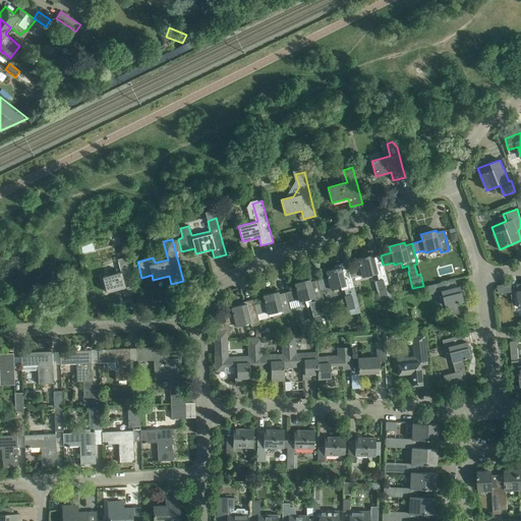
[(379,280),(377,280),(379,291),(389,288),(383,265),(381,255),(373,257),(372,254),(357,258),(359,265),(349,268),(351,277),(361,275),(362,277),(377,274),(379,280)]
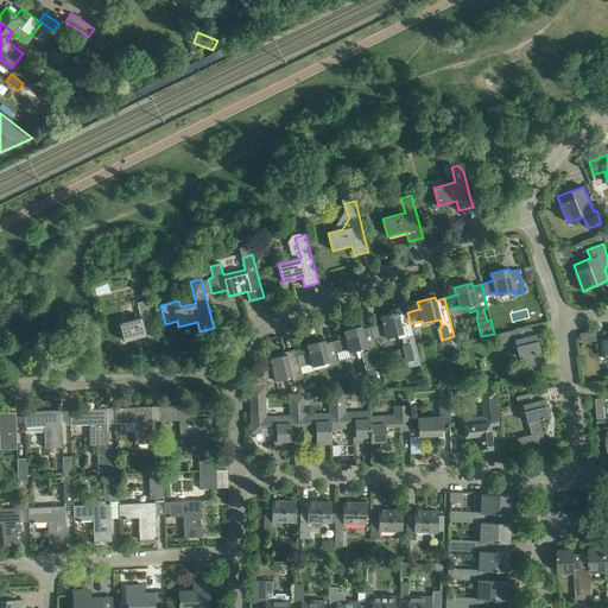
[(159,341),(147,299),(138,302),(141,317),(119,323),(124,341),(143,336),(145,346),(159,341)]
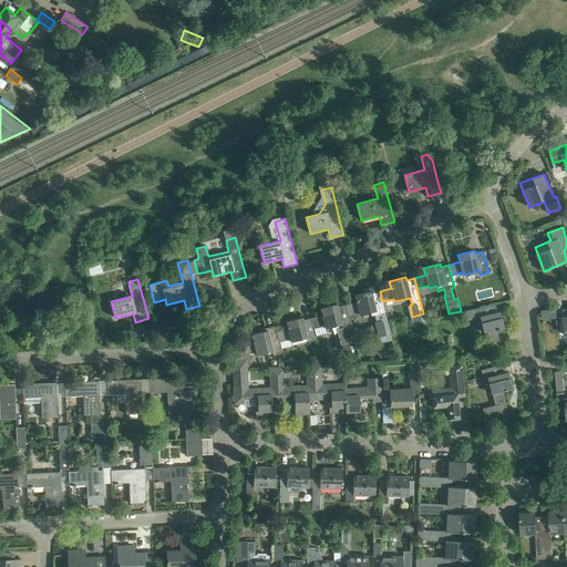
[(379,288),(354,295),(357,301),(346,305),(348,315),(359,312),(360,315),(370,312),(371,316),(374,315),(377,321),(374,322),(379,337),(391,333),(382,301),(380,291),(379,288)]
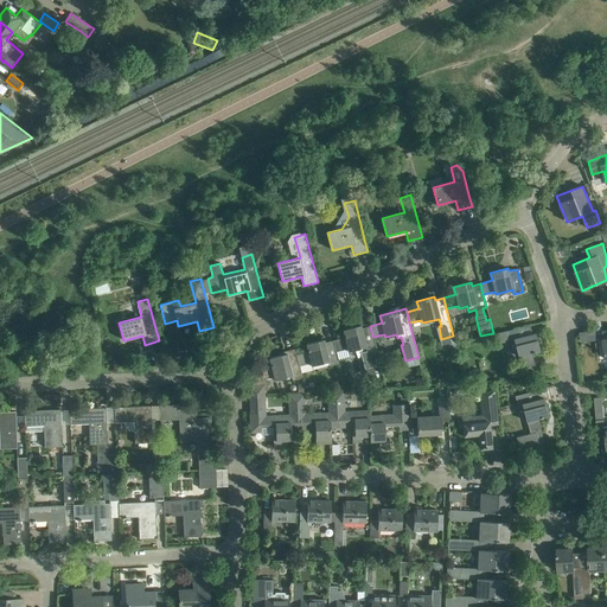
[(372,337),(370,326),(362,328),(360,325),(343,330),(345,337),(333,340),(336,351),(347,349),(349,351),(365,347),(368,355),(365,356),(368,365),(374,364),(375,366),(379,365),(376,349),(372,337)]
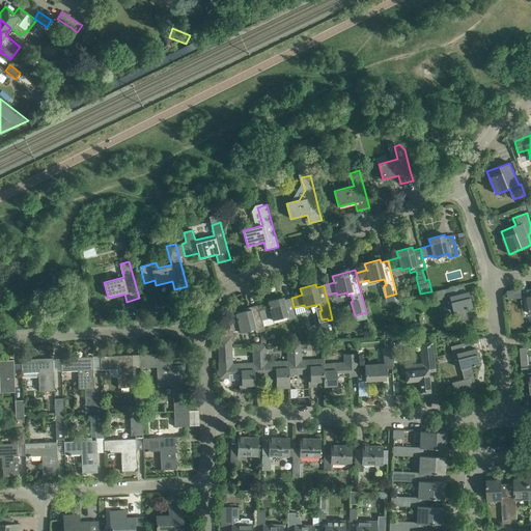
[(466,292),(464,284),(443,289),(445,298),(449,297),(453,311),(455,311),(458,322),(468,319),(465,308),(472,307),(468,291),(466,292)]
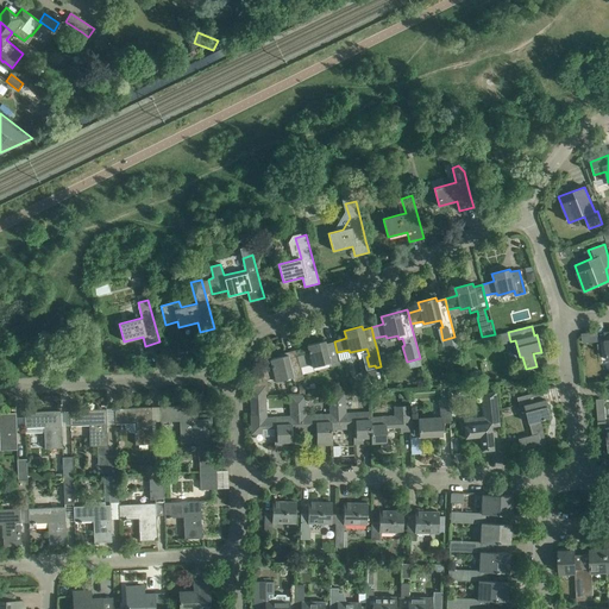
[(466,334),(458,337),(459,344),(469,341),(466,334)]
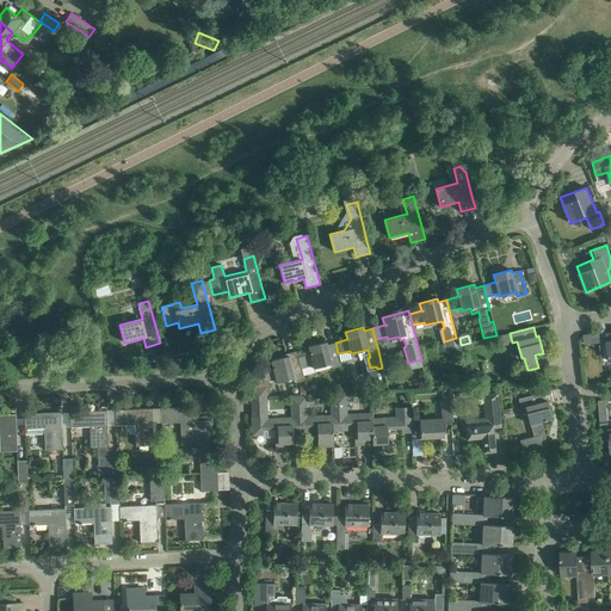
[(341,365),(338,353),(335,343),(327,345),(326,341),(308,346),(310,353),(298,357),(301,368),(313,365),(314,368),(331,364),(332,368),(341,365)]
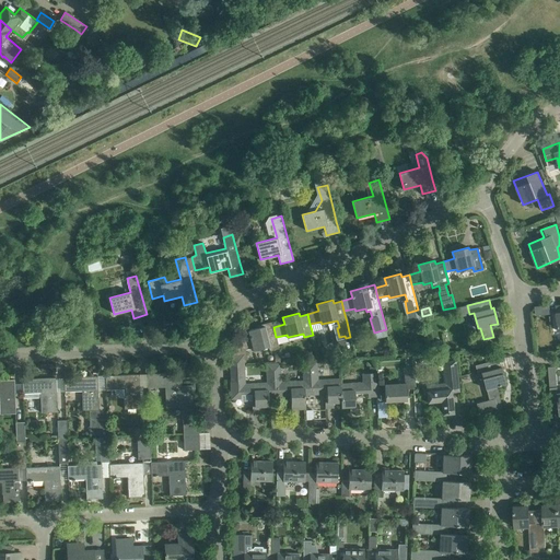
[(253,348),(254,350),(269,347),(270,350),(279,348),(276,337),(273,327),(266,329),(265,326),(248,330),(251,338),(238,340),(240,345),(242,351),(243,350),(253,348)]
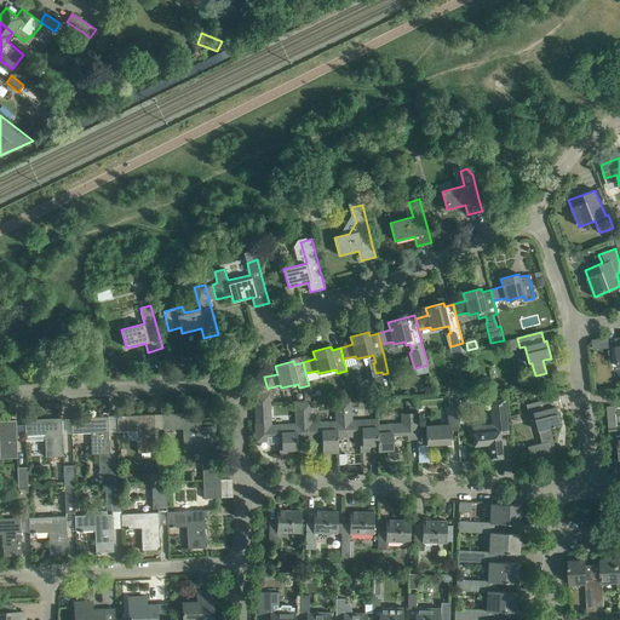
[(481,388),(491,385),(488,377),(478,379),(481,388)]
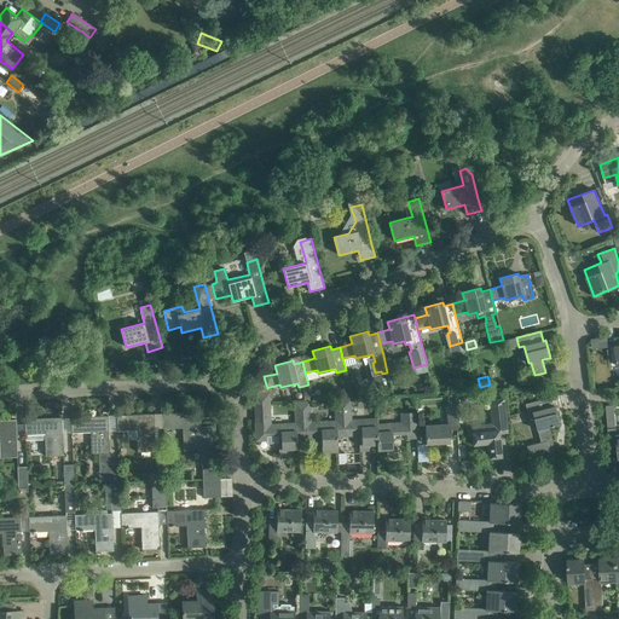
[(255,383),(255,393),(268,392),(268,387),(267,388),(265,381),(255,383)]
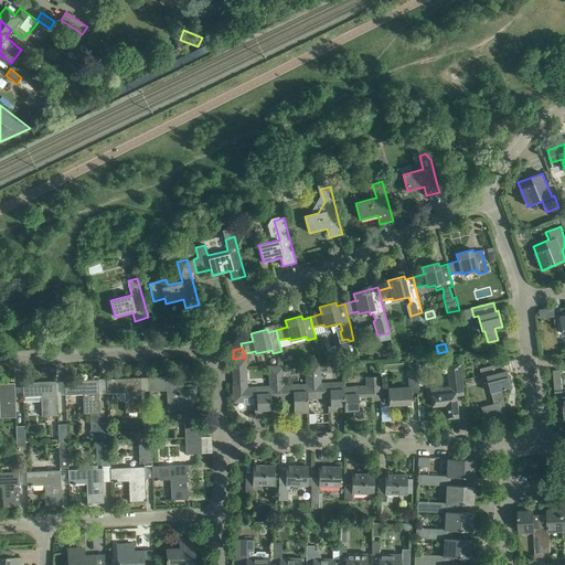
[(232,370),(246,369),(245,358),(233,359),(231,359),(232,362),(232,370)]
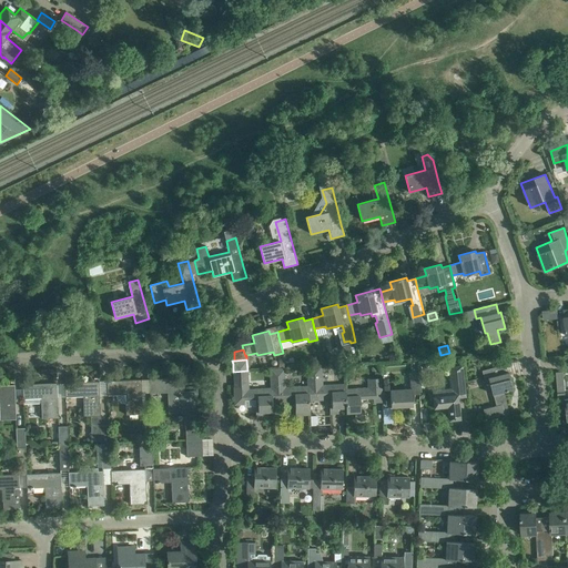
[(495,406),(483,408),(486,418),(509,414),(504,392),(513,389),(508,373),(506,373),(504,365),(482,371),(484,379),(488,378),(495,406)]
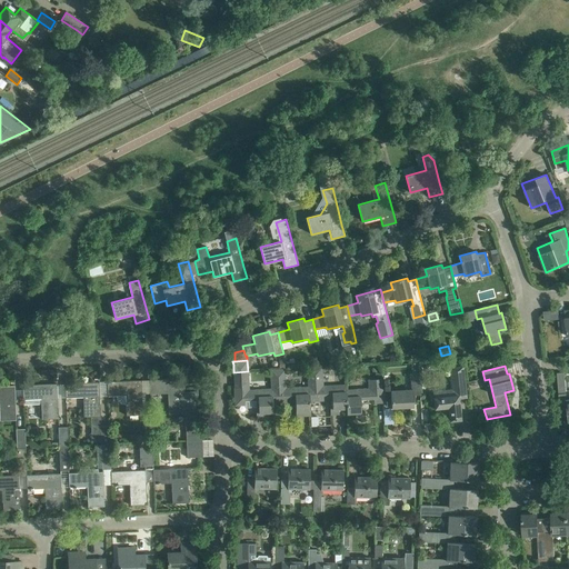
[(452,389),(432,391),(435,409),(448,407),(450,421),(460,419),(459,399),(467,398),(463,367),(450,368),(452,389)]
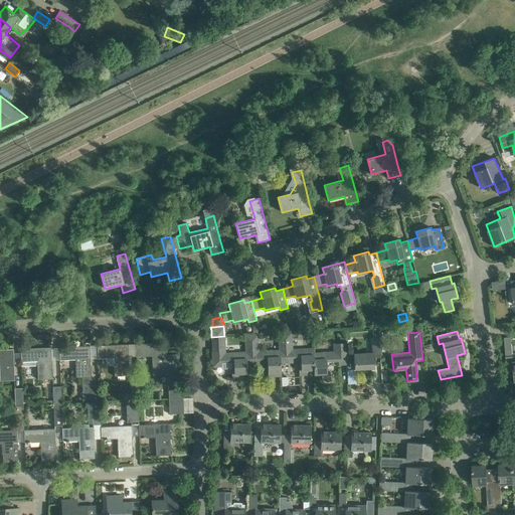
[(280,350),(259,351),(258,334),(244,335),(245,352),(247,365),(268,364),(268,376),(281,376),(281,363),(280,363),(280,350)]
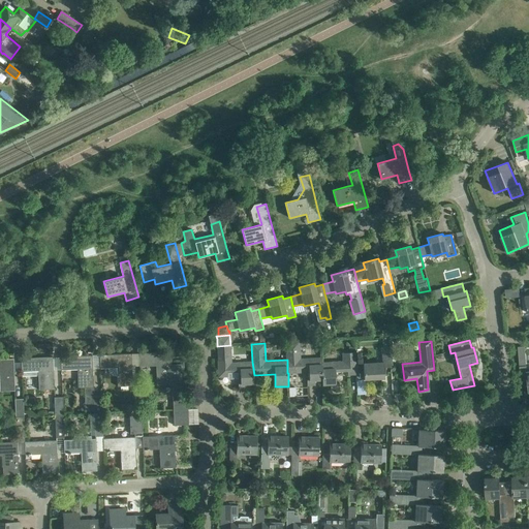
[(230,345),(217,346),(219,377),(227,376),(227,372),(240,371),(241,383),(238,383),(239,389),(246,389),(246,383),(254,383),(254,375),(252,362),(231,363),(231,358),(230,345)]
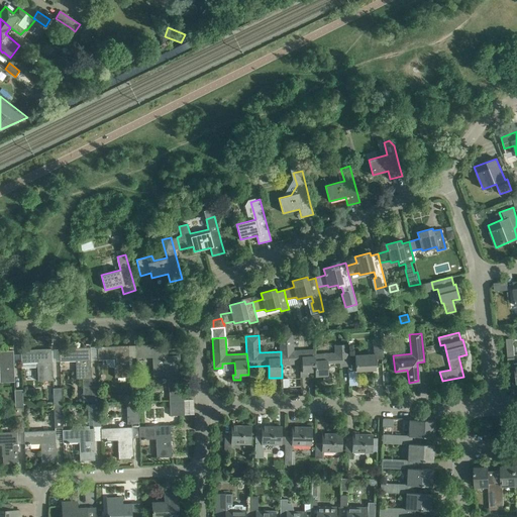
[(513,338),(506,338),(509,379),(516,379),(516,384),(516,383),(516,363),(515,363),(513,338)]
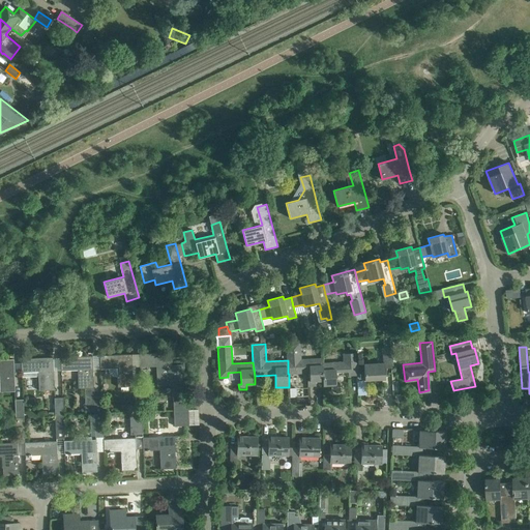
[(384,367),(391,367),(391,357),(391,348),(383,348),(383,362),(363,363),(364,380),(385,379),(384,367)]
